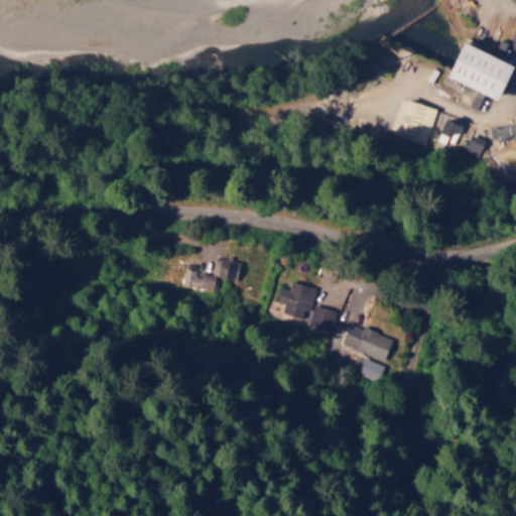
[(495,101),(511,65),(460,43),(445,78),(475,90),(468,106),(476,110),(482,95),(495,101)]
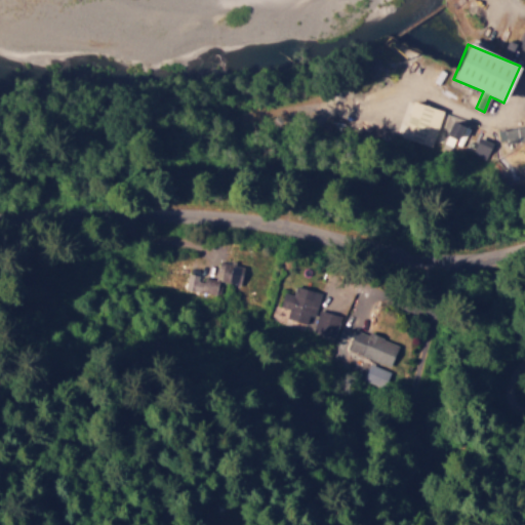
[(443,110),(407,99),(398,129),(410,133),(408,138),(432,146),(443,110)]
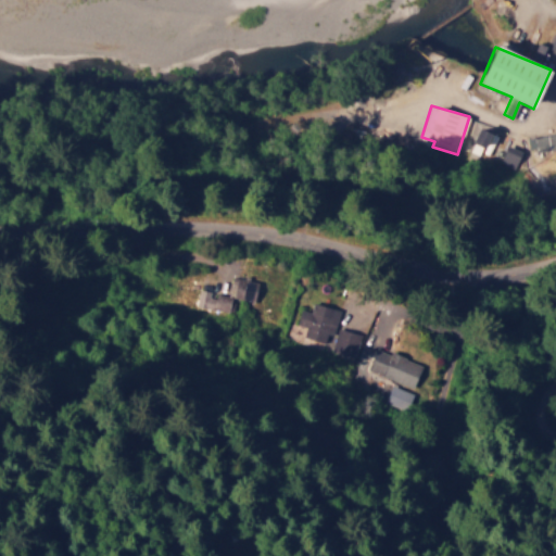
[(489,154),(497,134),(477,126),(467,150),(479,155),(481,151),(489,154)]
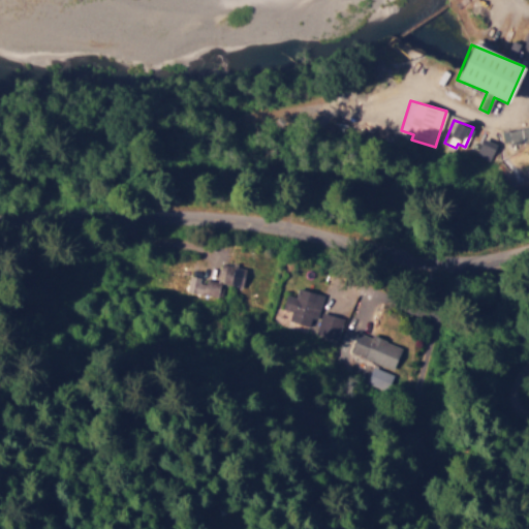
[(497,143),(472,131),(465,149),(490,160),(497,143)]
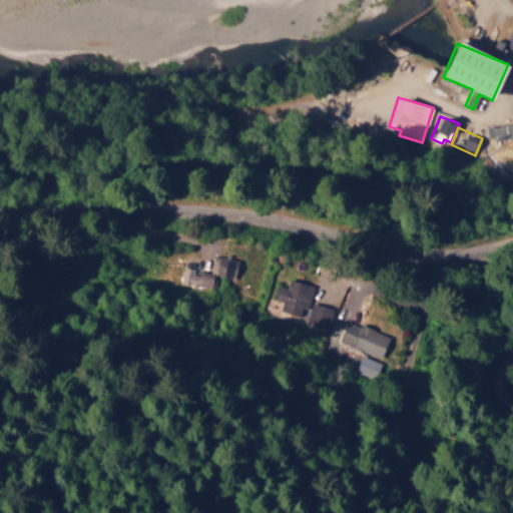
[(214,255),(210,274),(234,279),(237,260),(214,255)]
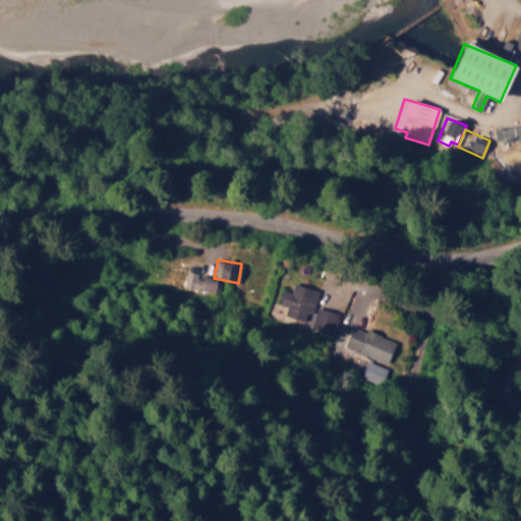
[(217,277),(198,274),(199,274),(185,271),(182,289),(213,294),(217,277)]
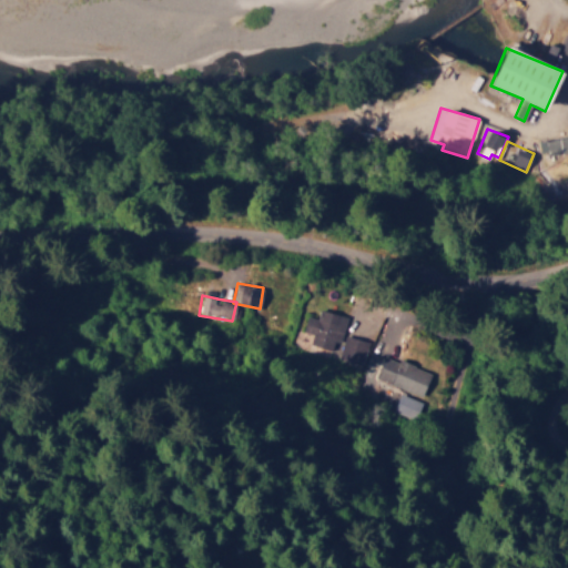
[(346,316),(318,308),(316,318),(305,315),(302,331),(312,334),(310,344),(331,350),(334,341),(340,343),(346,316)]
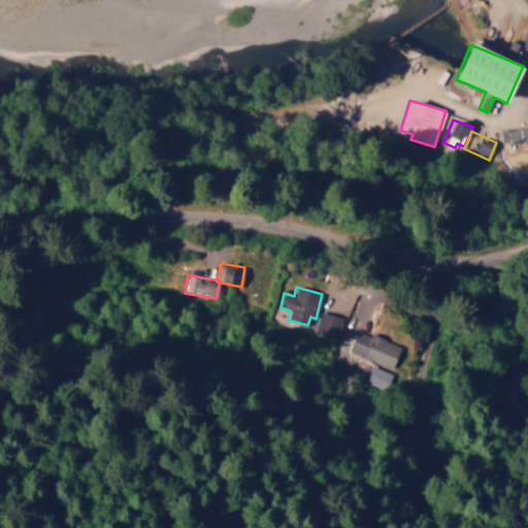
[(340,316),(319,312),(315,339),(336,342),(340,316)]
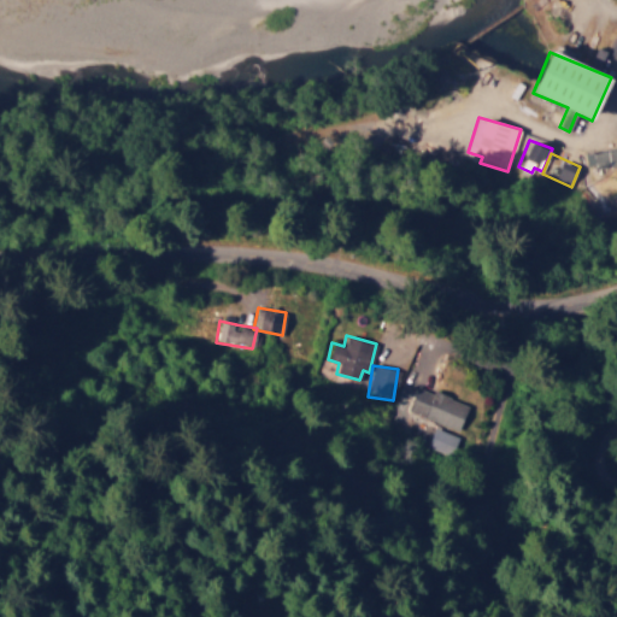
[(468,404),(416,387),(401,429),(425,438),(432,421),(459,430),(468,404)]
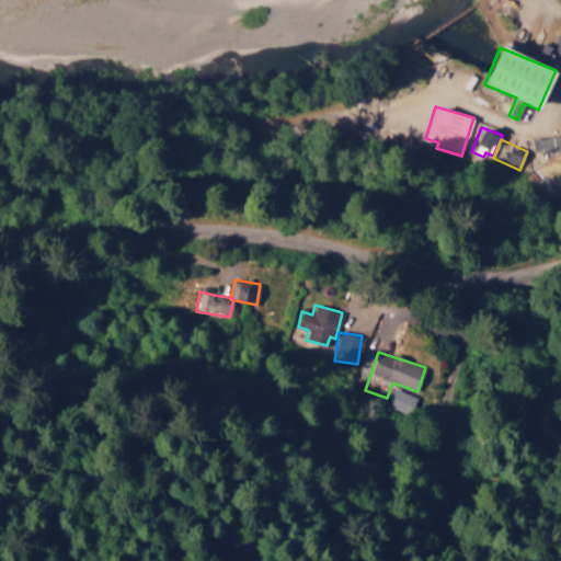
All buildings are outlined.
